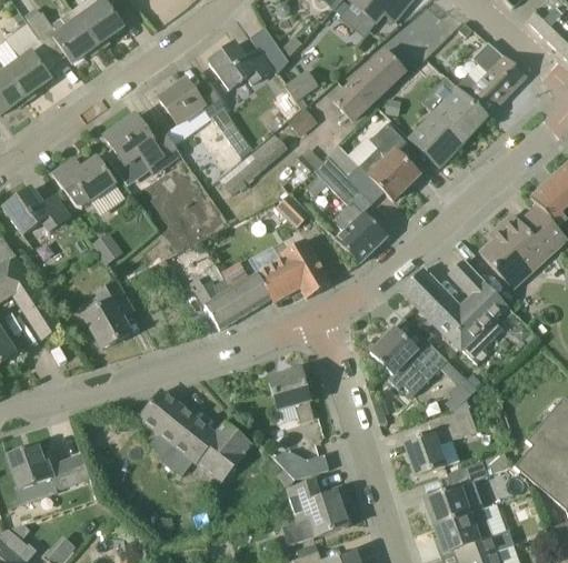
[(129,10),(121,0),(83,0),(72,9),(100,48),(109,41),(107,38),(123,26),(118,18),(129,10)]
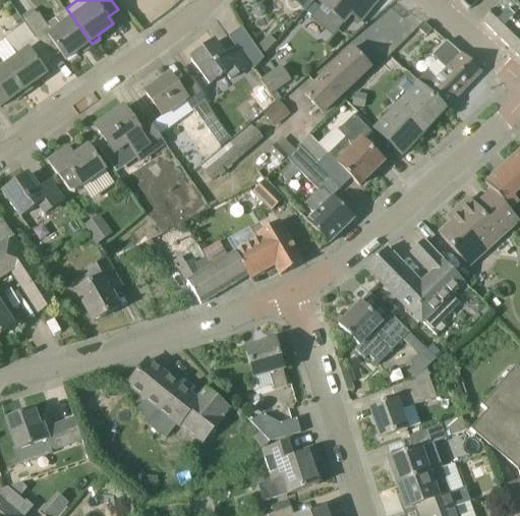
[(359,20),(376,0),(321,0),(320,1),(321,2),(310,14),(323,24),(333,12),(345,22),(352,14),(359,20)]
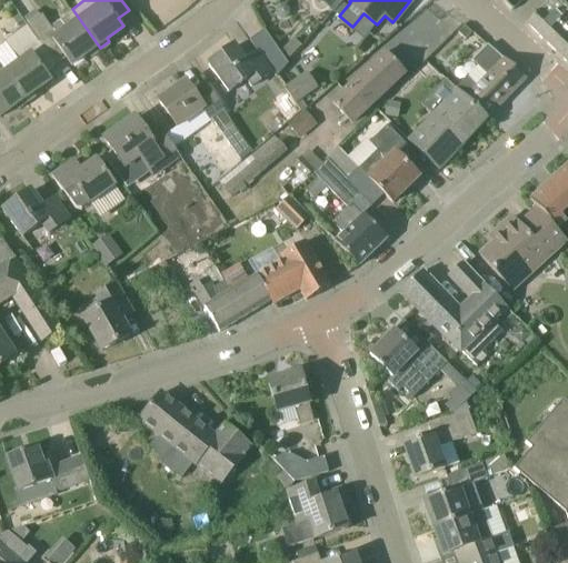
[(567,4),(562,0),(547,0),(528,20),(567,59),(567,4)]
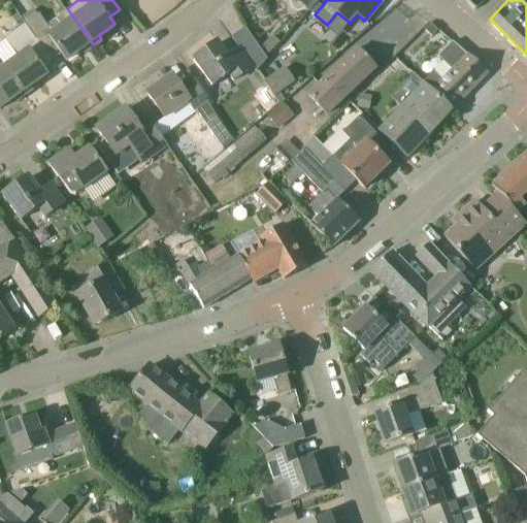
[(93,44),(67,8),(47,23),(39,10),(37,12),(33,6),(23,13),(28,20),(26,21),(52,58),(62,51),(67,58),(83,46),(86,50),(93,44)]
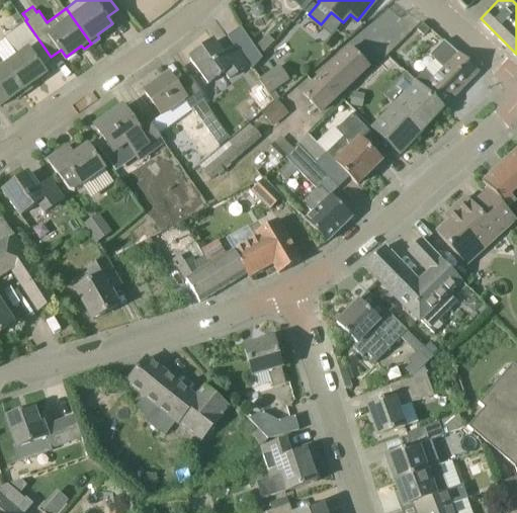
[(41,63),(51,57),(25,20),(5,34),(17,53),(4,62),(25,90),(33,85),(31,81),(47,70),(41,63)]
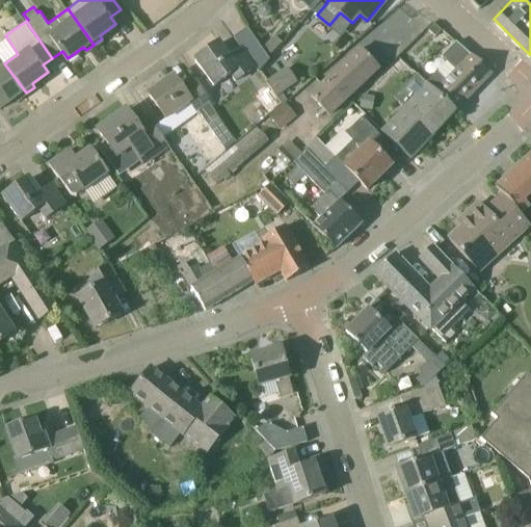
[(429,26),(435,33),(442,27),(434,21),(429,26)]
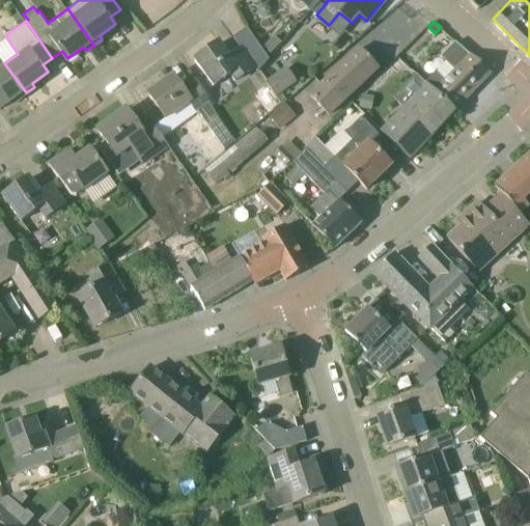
[(257,68),(270,57),(247,25),(233,34),(255,65),(257,68)]
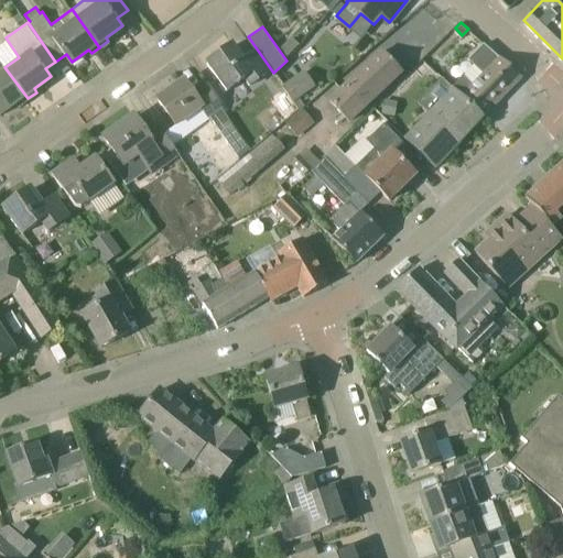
[(484,113),(521,74),(484,41),(468,57),(483,70),(472,81),(463,74),(453,84),(453,85),(484,113)]
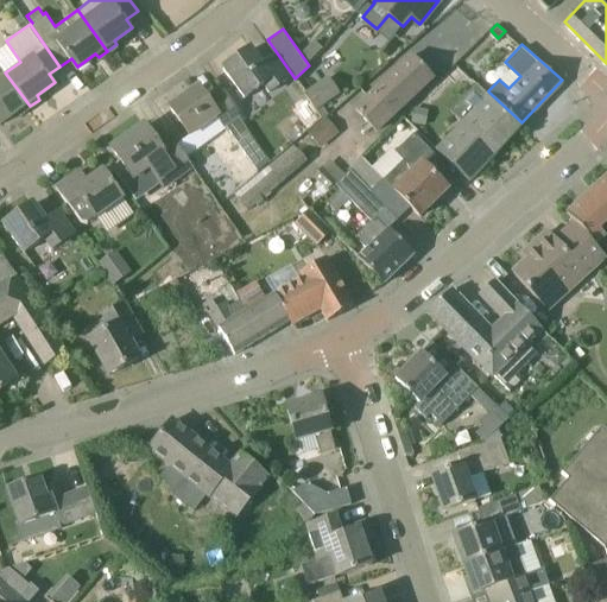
[(264,62),(263,61),(252,45),(223,65),(238,84),(235,86),(242,96),(263,81),(270,92),(292,75),(277,52),(264,62)]
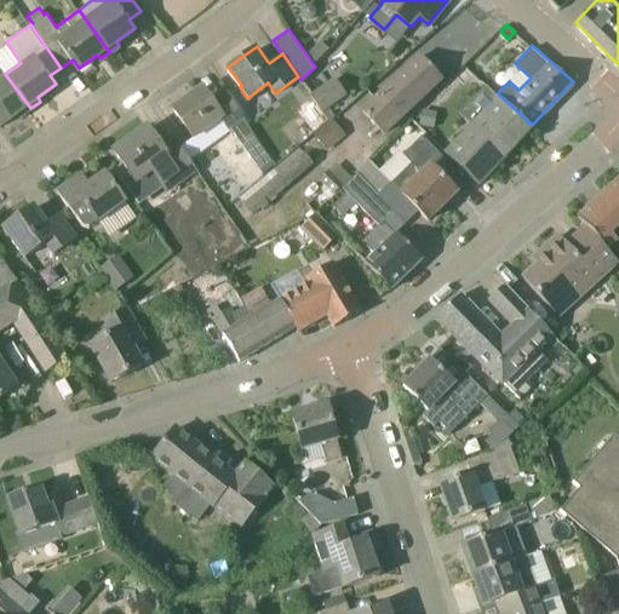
[(424,92),(442,76),(420,52),(361,108),(384,132),(424,92)]
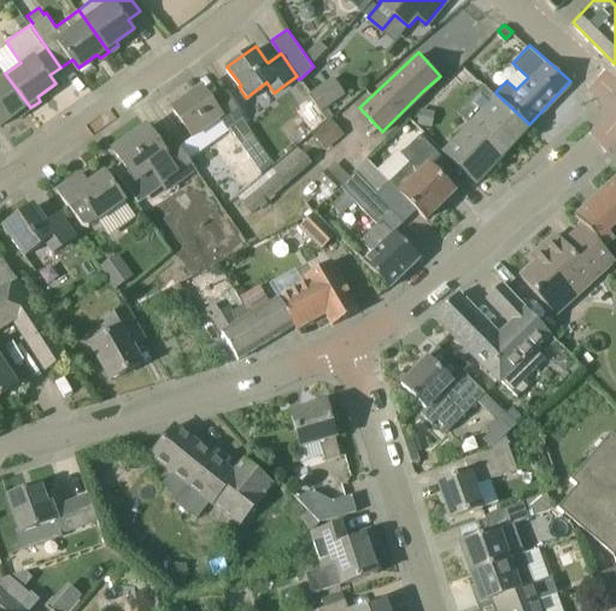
[(21,115),(30,107),(5,74),(0,76),(0,122),(18,110),(21,115)]
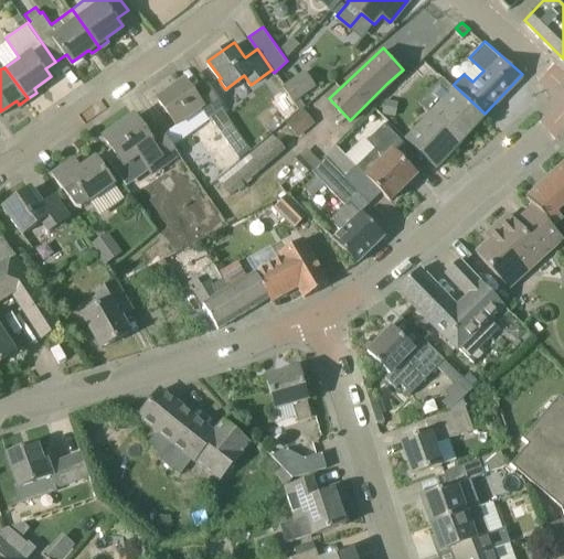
[(305,68),(282,84),(293,100),(299,96),(316,85),(305,68)]
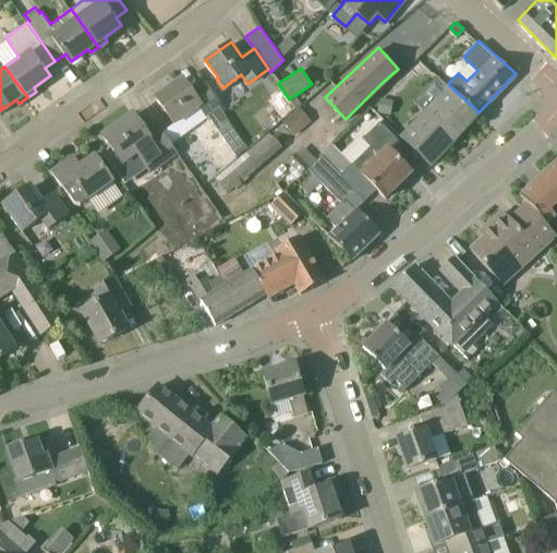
[(448,84),(448,83),(438,73),(414,99),(424,109),(400,134),(431,164),(479,112),(448,84)]
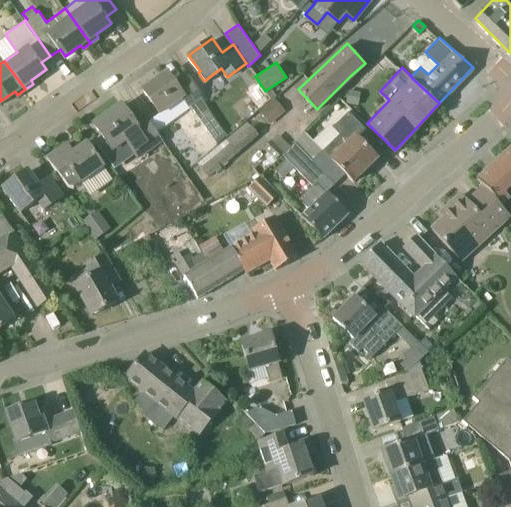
[(208,106),(184,72),(174,80),(167,70),(143,89),(170,122),(191,107),(190,105),(190,104),(197,114),(217,140),(228,133),(208,106)]
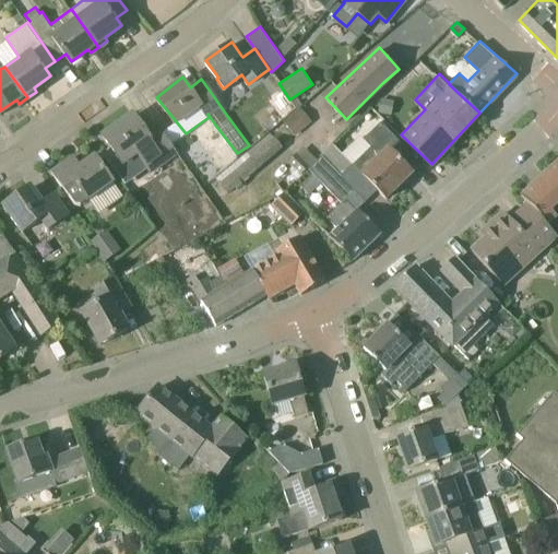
[(296,95),(289,99),(296,107),(301,103),(296,95)]
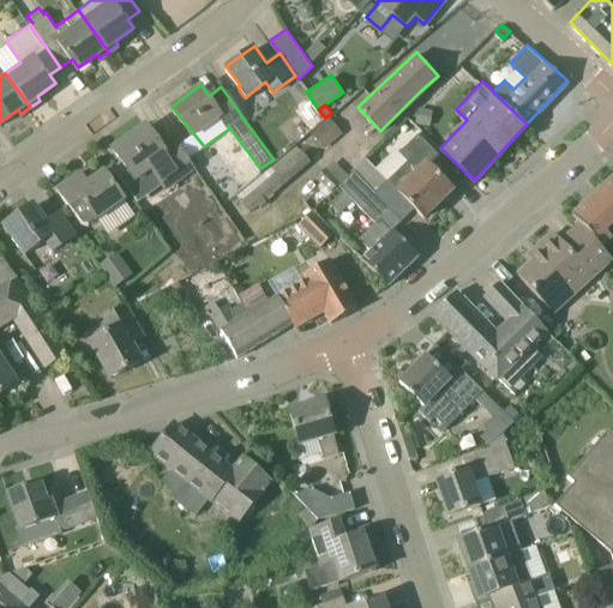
[(416,120),(431,122),(433,108),(419,106),(416,120)]
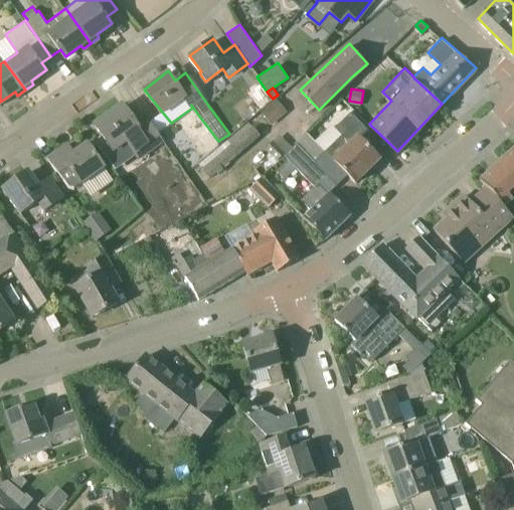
[(277,97),(262,111),(272,123),(287,110),(277,97)]
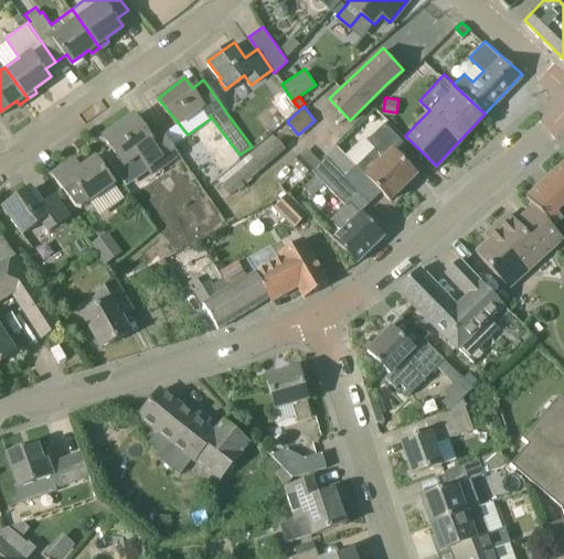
[(181,153),(160,126),(160,127),(150,136),(134,114),(104,135),(126,165),(139,156),(152,174),(181,153)]
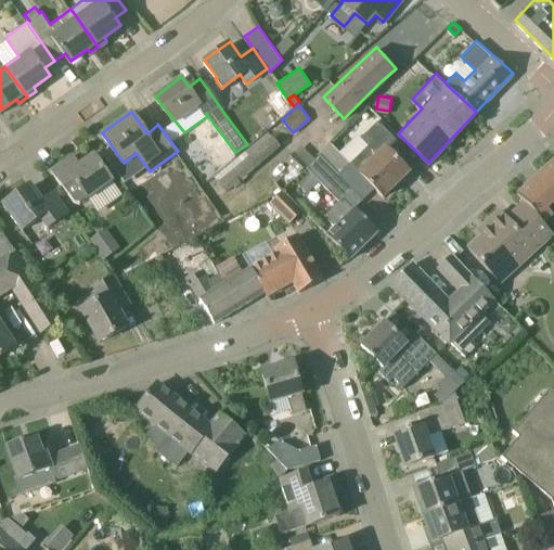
[(409,169),(394,154),(384,143),(391,135),(378,120),(377,119),(360,137),(366,144),(350,161),(375,186),(383,194),(409,169)]
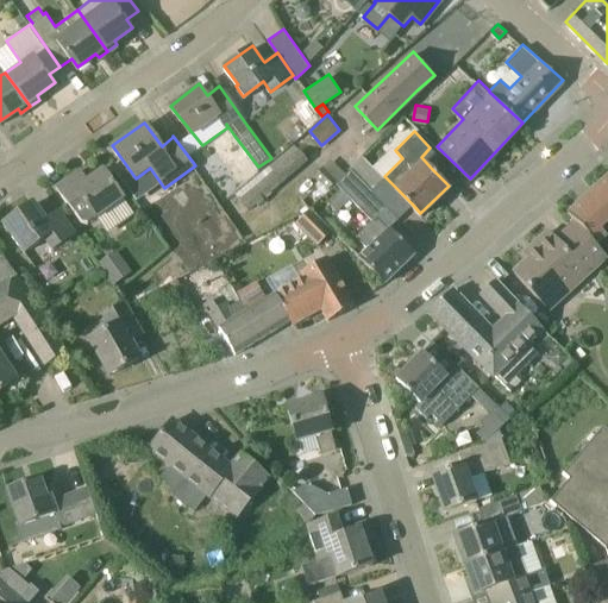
[(362,155),(363,154),(369,148),(368,146),(362,140),(355,148),(361,154),(362,155)]
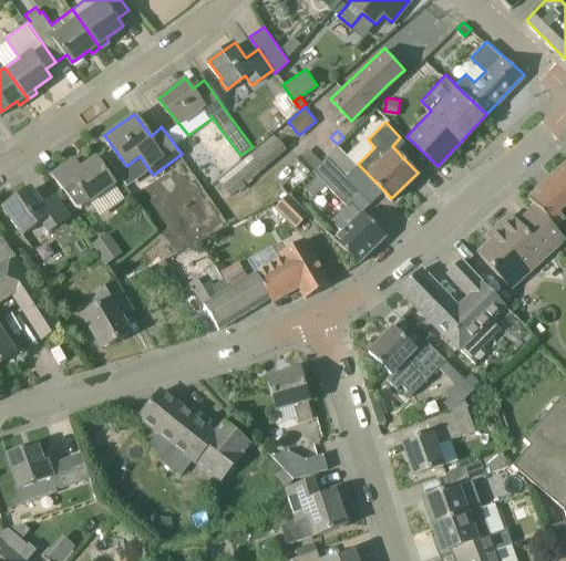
[(274,133),(219,178),(232,194),(286,147),(274,133)]
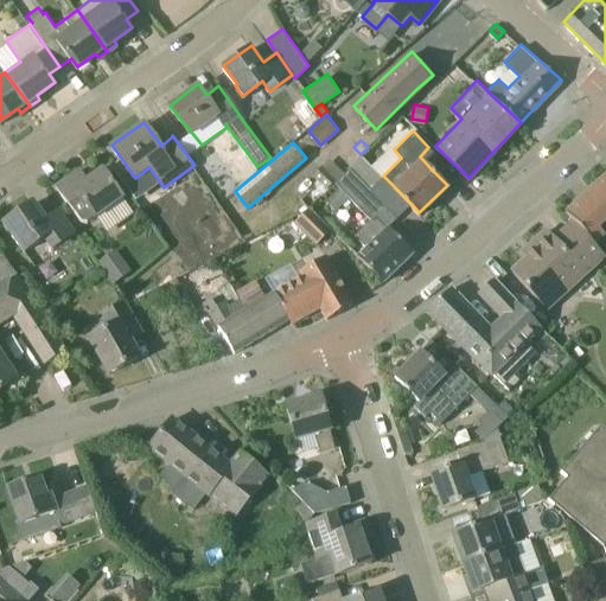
[(369,189),(383,176),(361,154),(349,165),(349,166),(348,167),(369,189)]
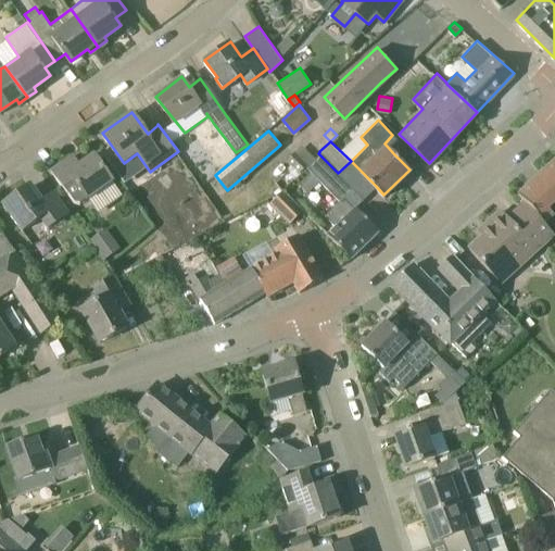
[(291,163),(300,172),(305,166),(308,164),(295,150),(287,159),(291,163)]
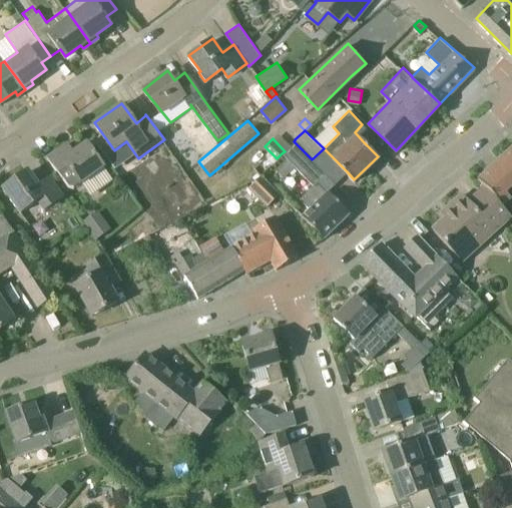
[(105,166),(98,156),(87,140),(74,150),(67,140),(47,155),(69,186),(74,186),(79,183),(80,184),(105,166)]
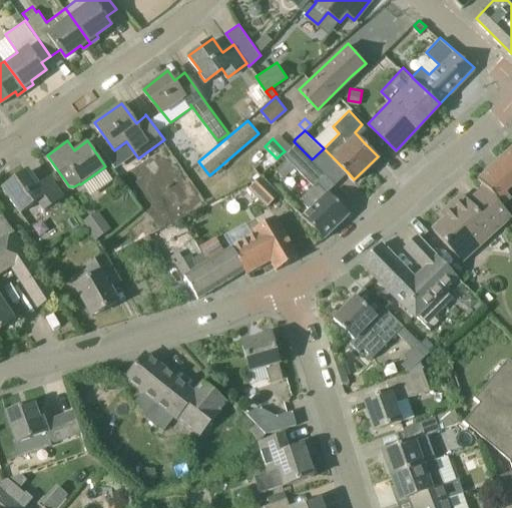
[(285,151),(282,153),(314,184),(300,198),(309,207),(303,213),(325,236),(349,212),(328,190),(335,183),(312,159),(294,141),(291,145),(285,151)]
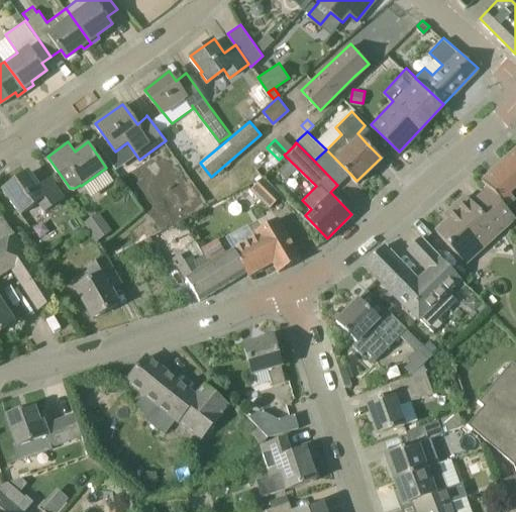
[(482,180),(488,187),(508,206),(515,200),(515,198),(510,193),(515,187),(515,147),(482,180)]
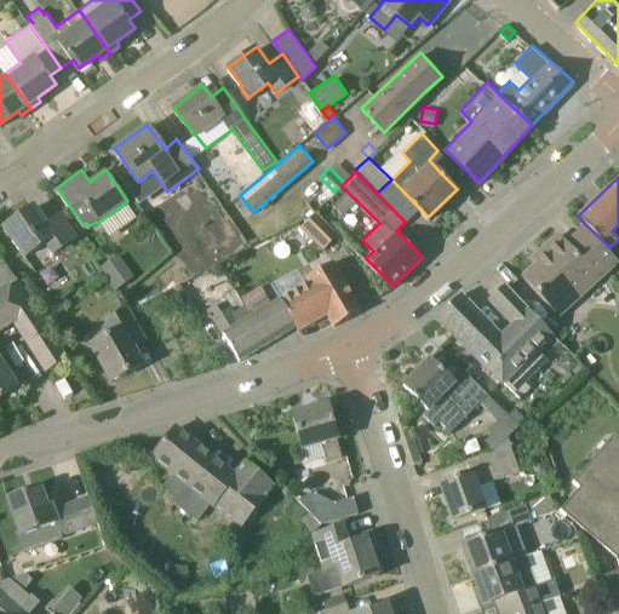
[(316,210),(334,191),(325,182),(316,189),(307,198),(316,210)]
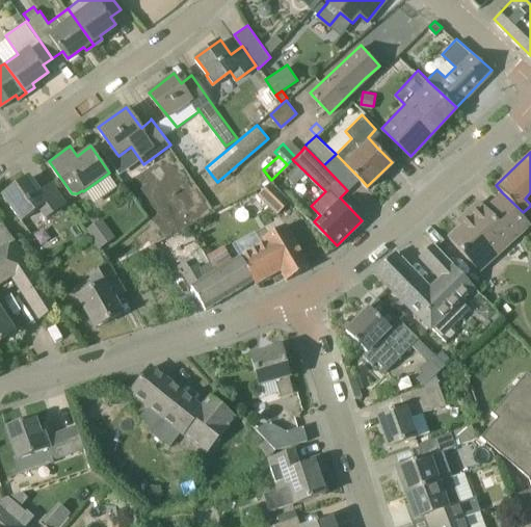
[(294,183),(304,172),(296,163),(286,174),(294,183)]
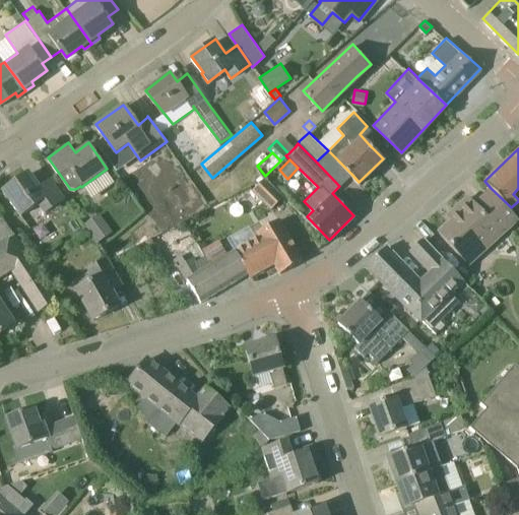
[(65,198),(51,178),(39,187),(28,171),(4,188),(22,214),(38,204),(44,213),(65,198)]
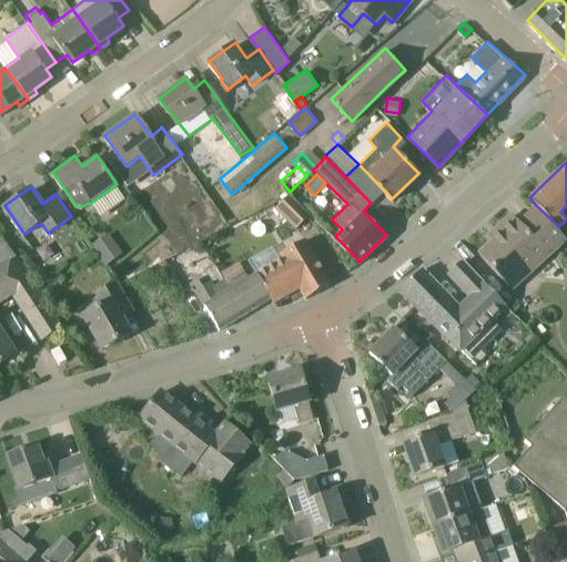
[(310,214),(290,193),(275,207),(295,227),(310,214)]
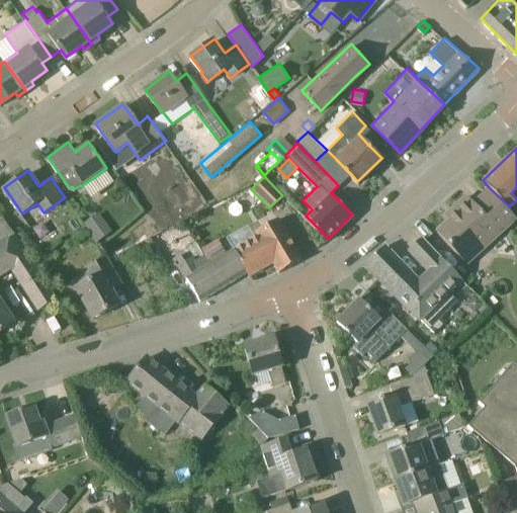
[(516,217),(508,207),(509,206),(489,187),(472,201),(466,194),(453,206),(457,210),(449,218),(446,214),(445,215),(449,219),(437,229),(468,263),(516,219),(516,217)]
